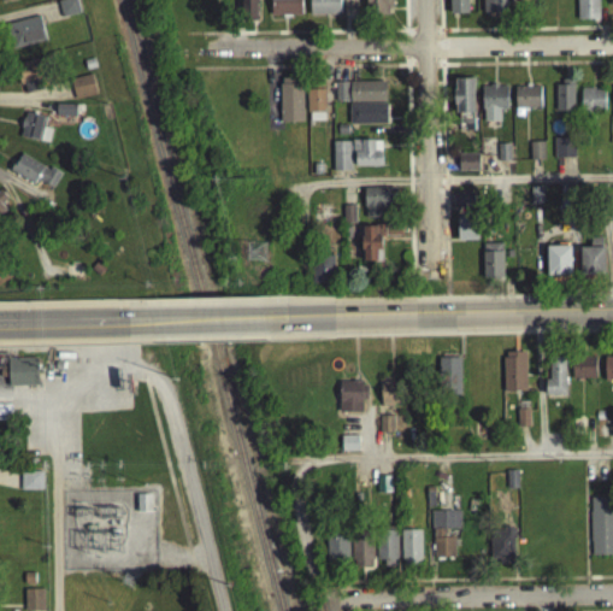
[(60,1),(65,0),(80,0),(82,12),(64,16),(62,5),(60,1)]
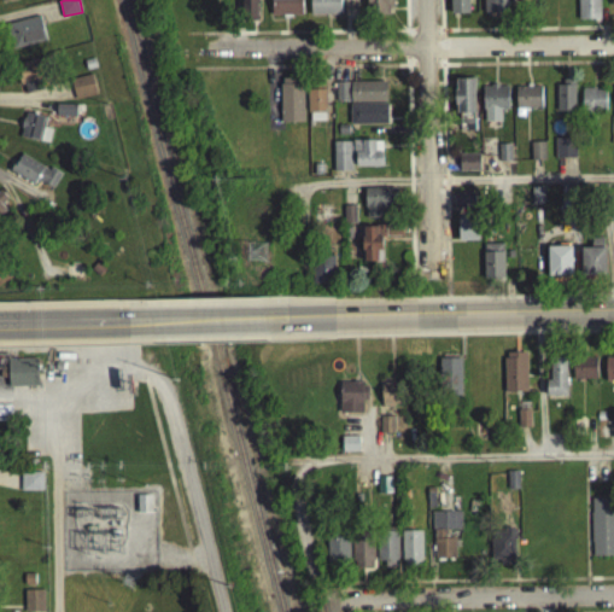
[(244,0),(245,17),(261,17),(259,0),(244,0)]
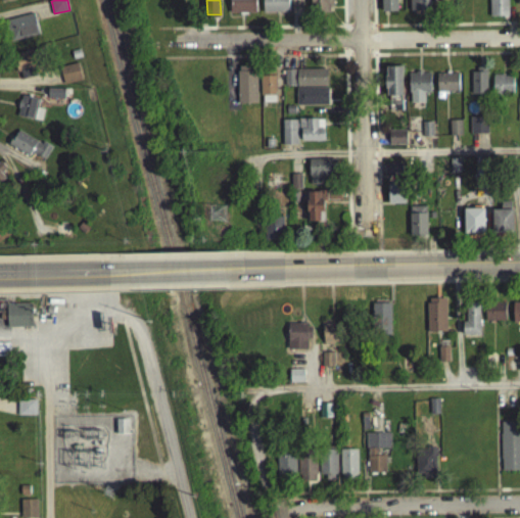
[(232,0),(232,12),(258,12),(257,0),(232,0)]
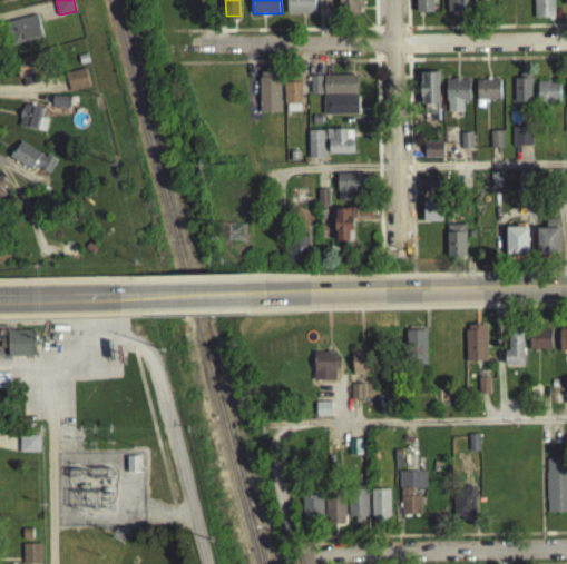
[(287,0),(289,13),(316,13),(316,0),(287,0)]
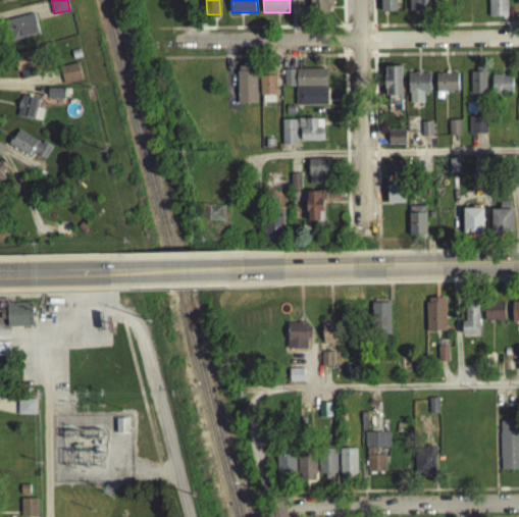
[(320,4),(320,11),(334,11),(333,0),(313,0),(313,4),(320,4)]
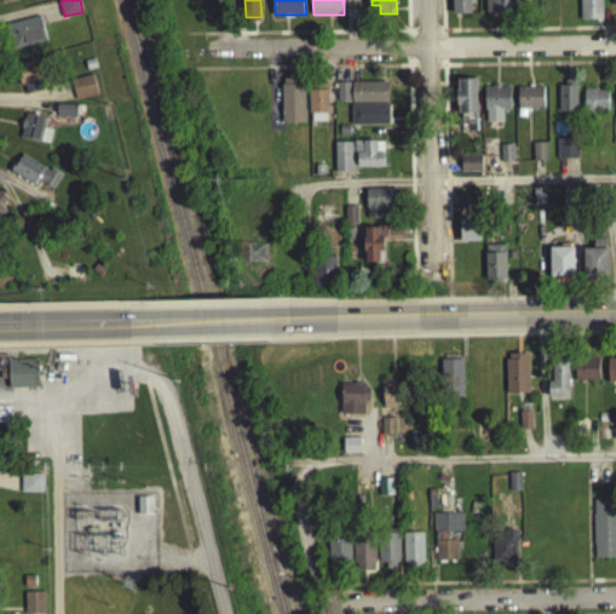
[(454,0),(455,13),(473,12),(472,0),(454,0)]
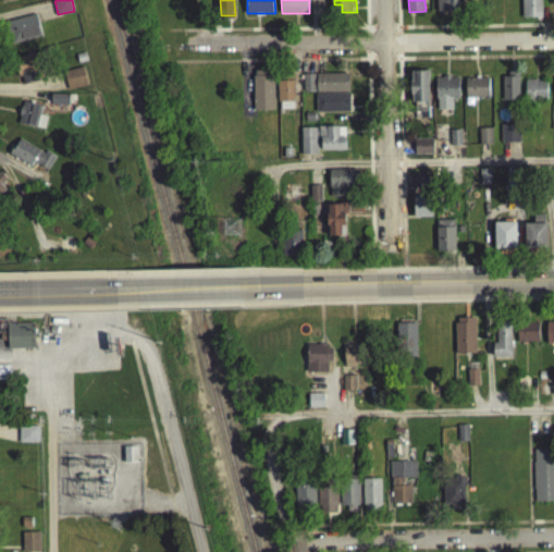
[(438,0),(439,14),(460,13),(460,0),(438,0)]
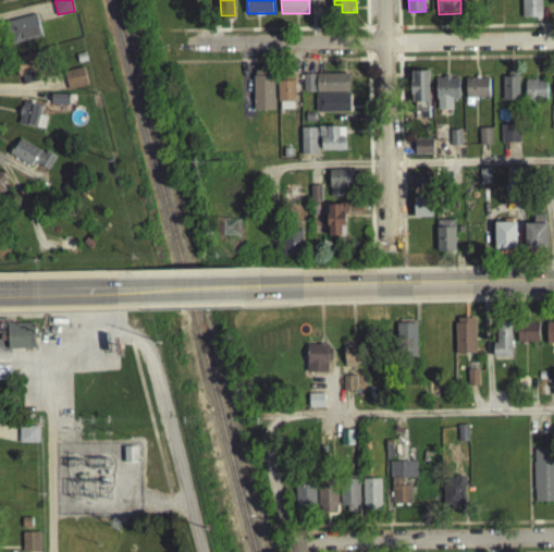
[(524,0),(524,17),(542,16),(542,0),(524,0)]
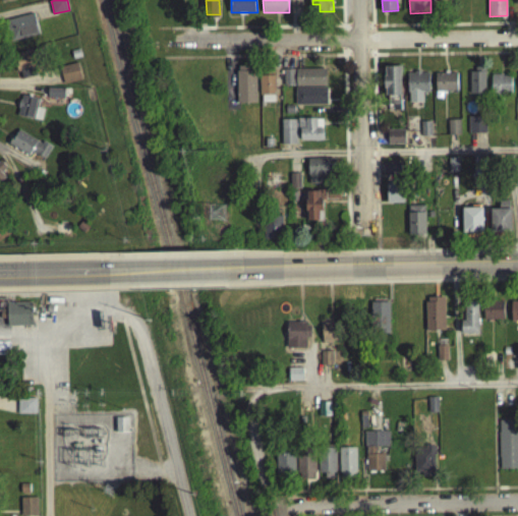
[(13,42),(41,33),(35,12),(7,20),(13,42)]
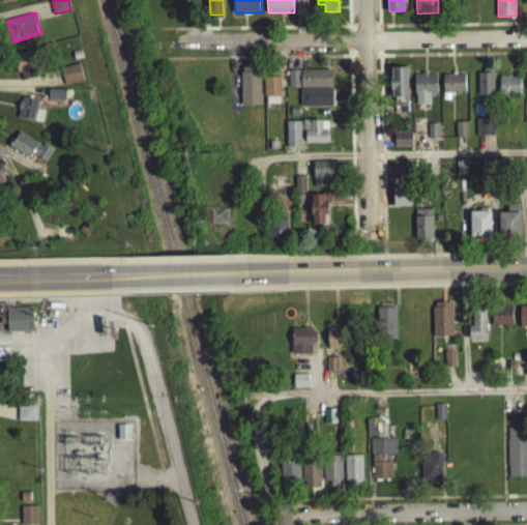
[(17,56),(24,80),(49,73),(41,48),(17,56)]
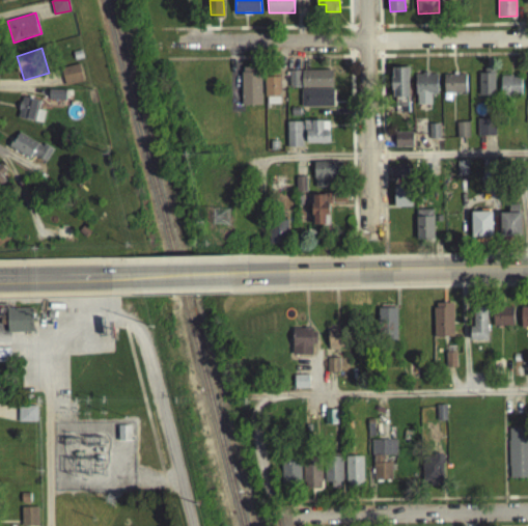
[(83,80),(79,63),(62,67),(64,78),(66,84),(83,80)]
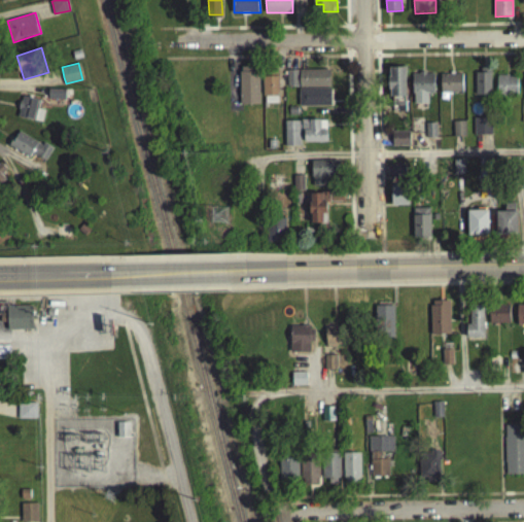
[(259,66),(241,67),(242,104),(260,104),(259,66)]
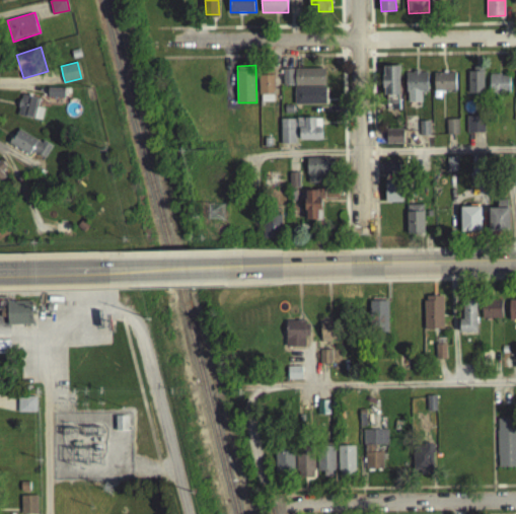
[(401,66),(386,66),(385,108),(400,109),(401,66)]
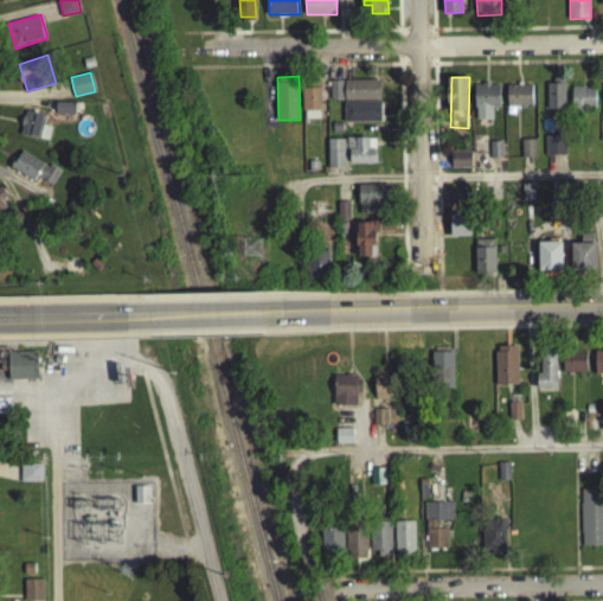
[(383,80),(332,81),(332,100),(383,100),(383,80)]
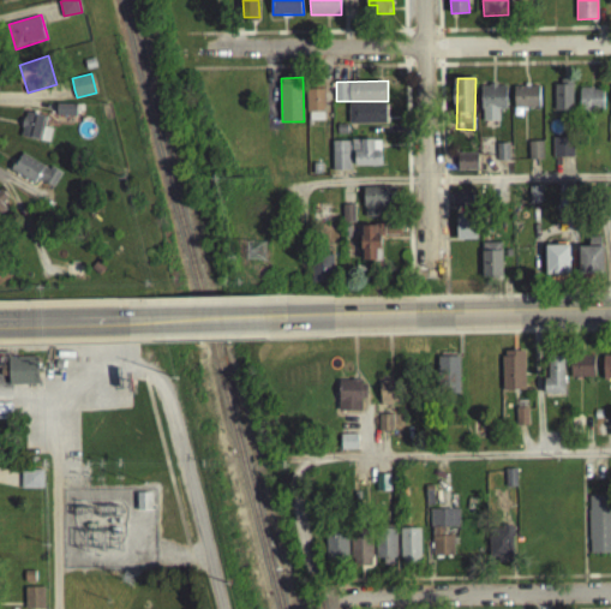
[(574,111),(574,81),(556,81),(556,111),(574,111)]
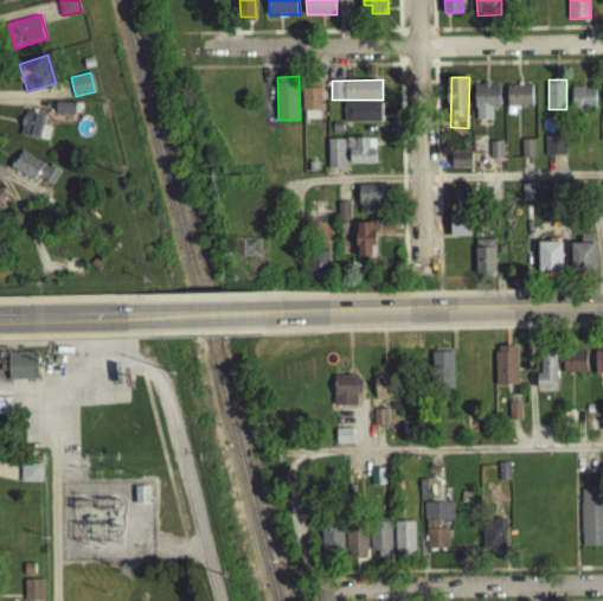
[(305,109),(324,109),(322,81),(305,81),(305,109)]
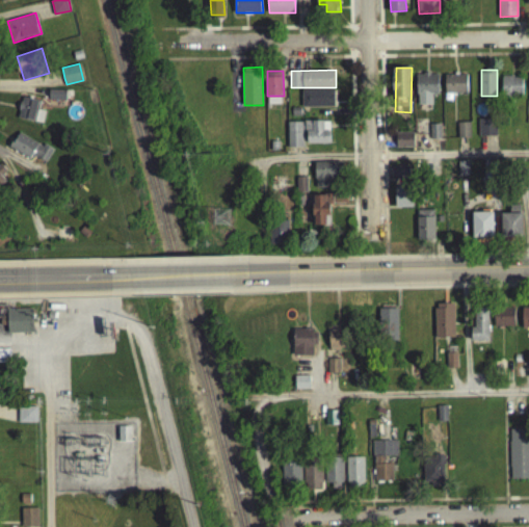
[(440,73),(418,73),(419,104),(433,104),(433,95),(440,95),(440,73)]
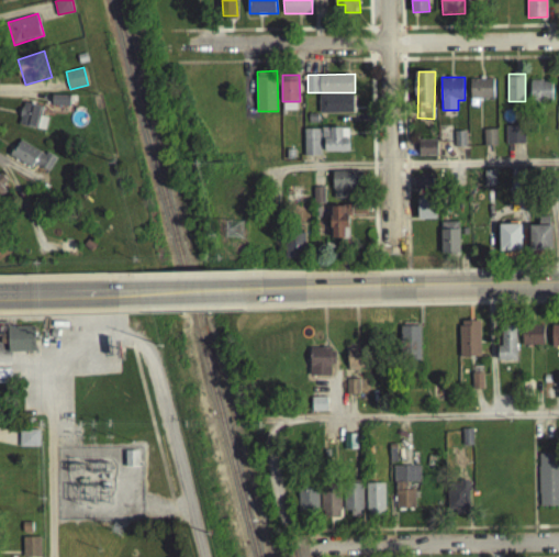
[(471,98),(495,98),(495,78),(471,78),(471,98)]
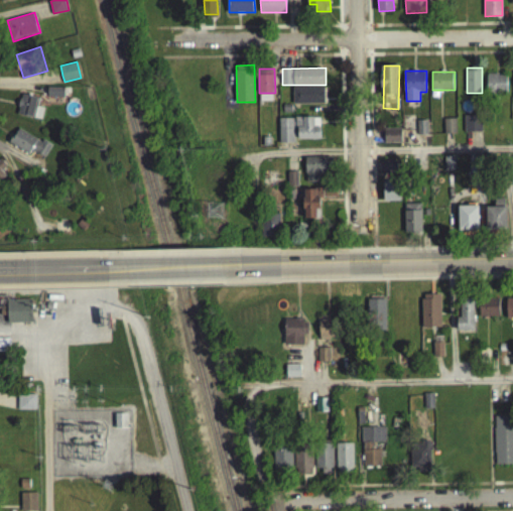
[(508,93),(508,73),(488,74),(489,93),(508,93)]
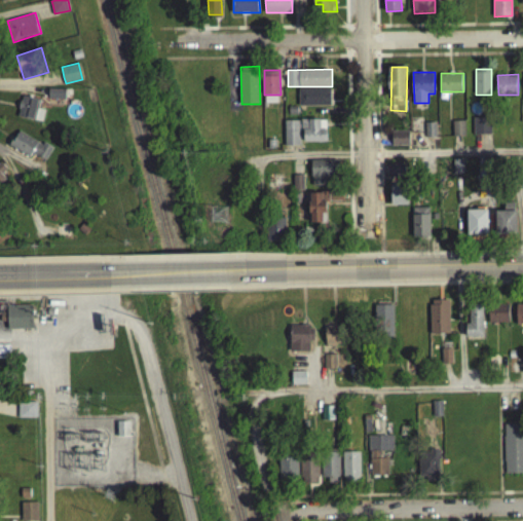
[(300,105),(332,106),(332,88),(300,87),(300,105)]
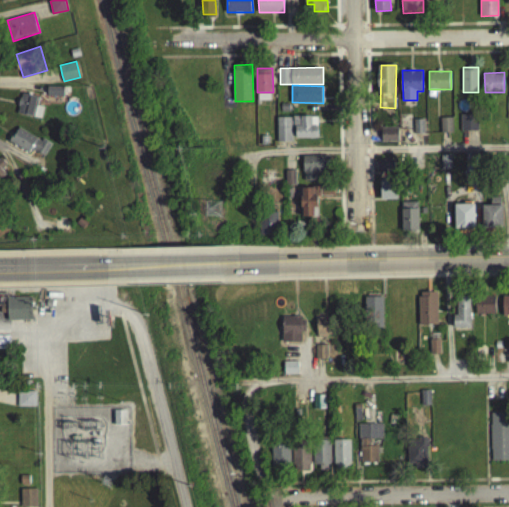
[(48,95),(48,90),(48,86),(65,86),(65,96),(48,95)]
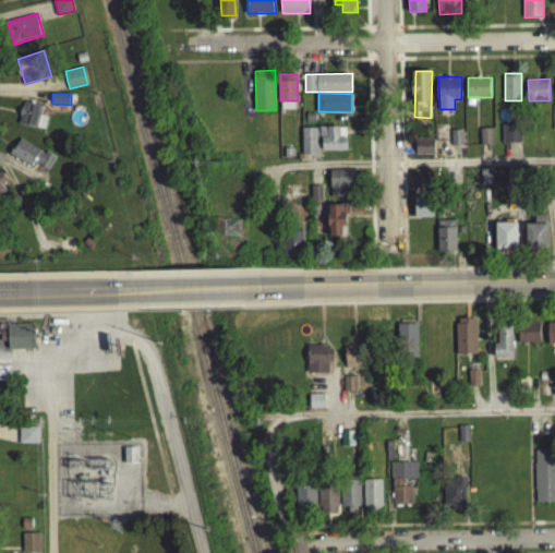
[(21,124),(39,128),(39,127),(46,128),(49,116),(41,115),(43,105),(26,101),(25,107),(23,106),(21,115),(23,116),(21,124)]
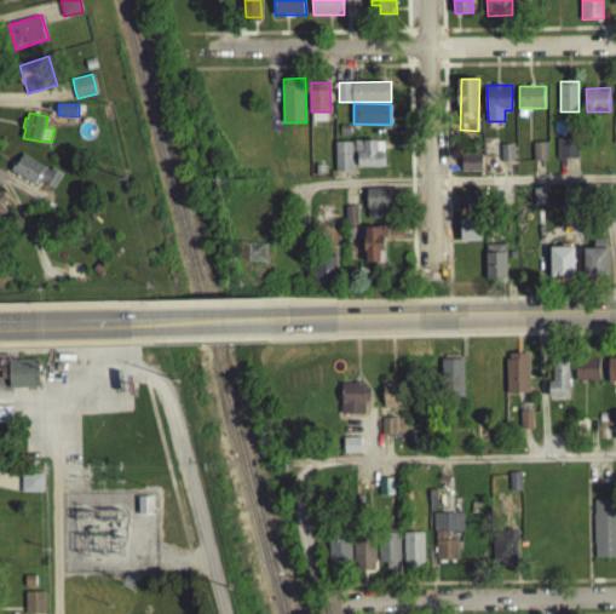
[(580,138),(559,138),(559,158),(580,158),(580,138)]
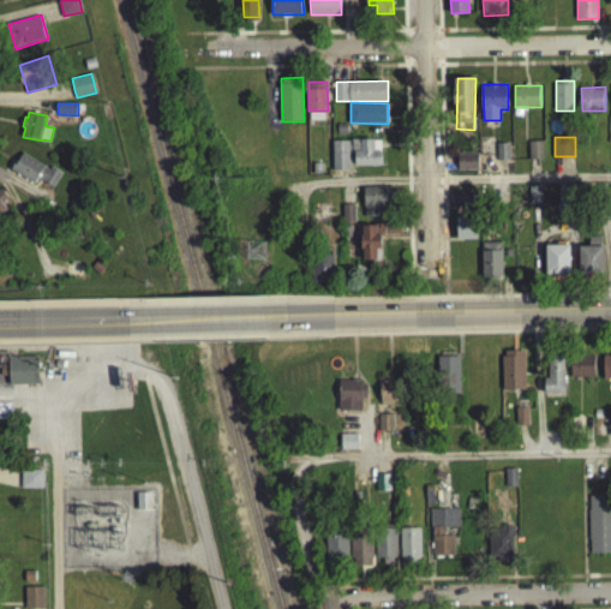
[(382,166),(383,139),(355,138),(354,165),(382,166)]
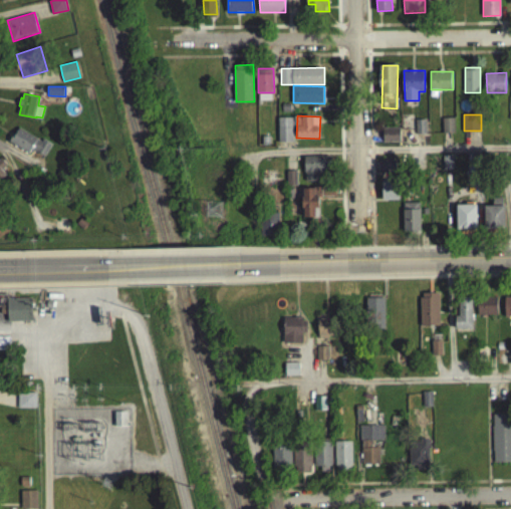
[(279,142),(293,142),(293,117),(279,117),(279,142)]
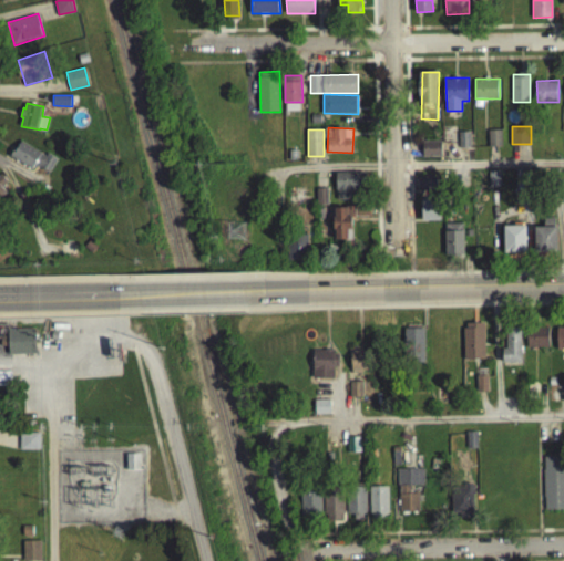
[(490,146),(503,146),(502,130),(489,130),(490,146)]
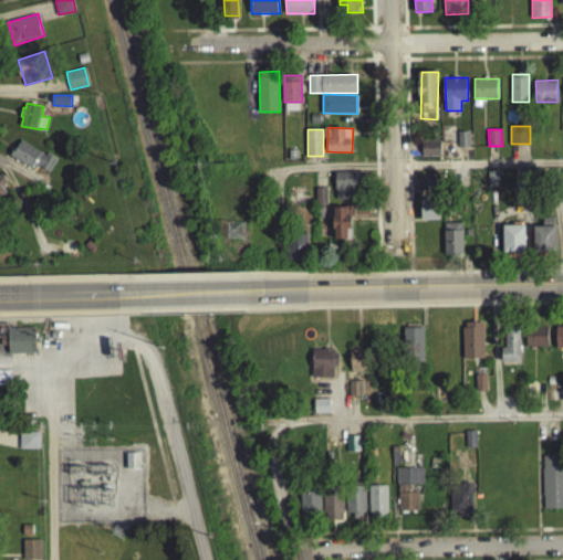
[(460,148),(471,147),(471,131),(459,131),(460,148)]
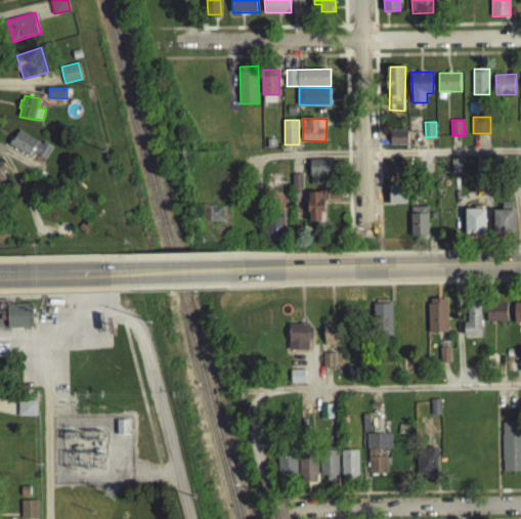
[(47,161),(54,146),(44,140),(42,142),(18,129),(13,137),(9,144),(28,155),(30,154),(33,153),(35,154),(47,161)]
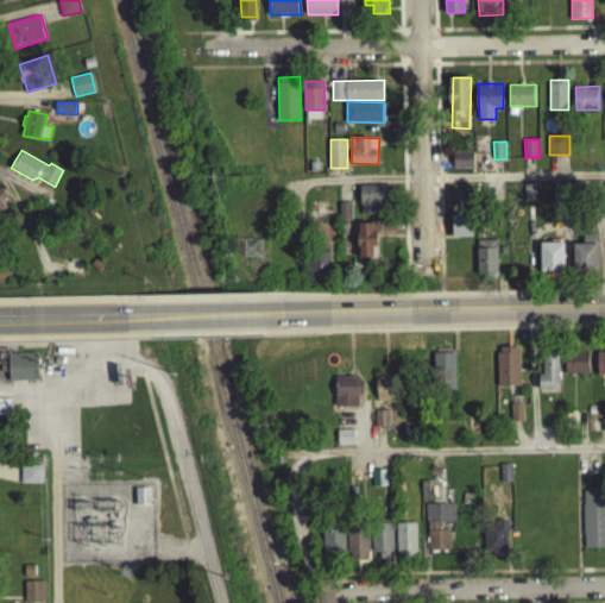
[(474,151),(454,151),(455,168),(476,168),(474,151)]
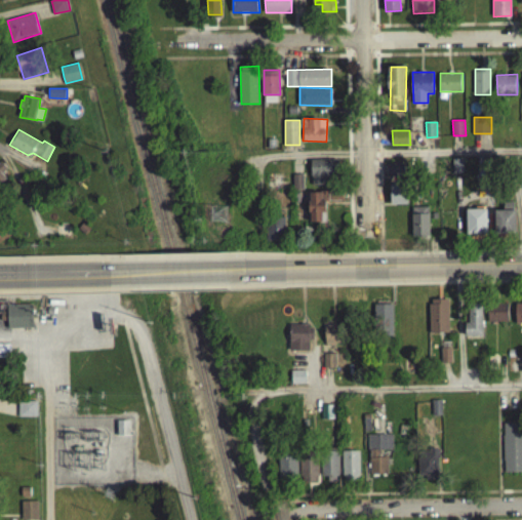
[(327,185),(326,176),(337,175),(336,158),(312,159),(313,186),(327,185)]
